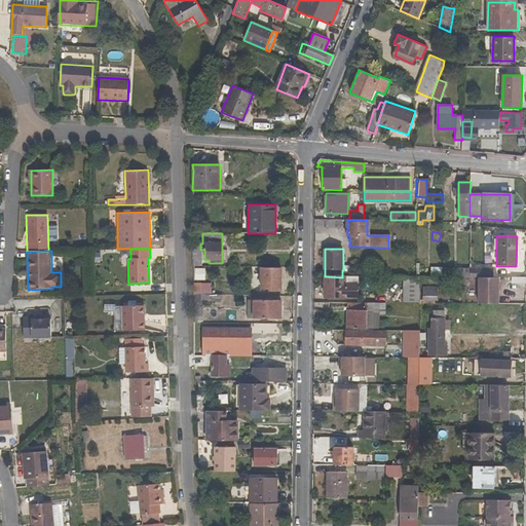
[(430,267),(430,271),(423,271),(423,277),(441,277),(443,277),(443,267),(430,267)]
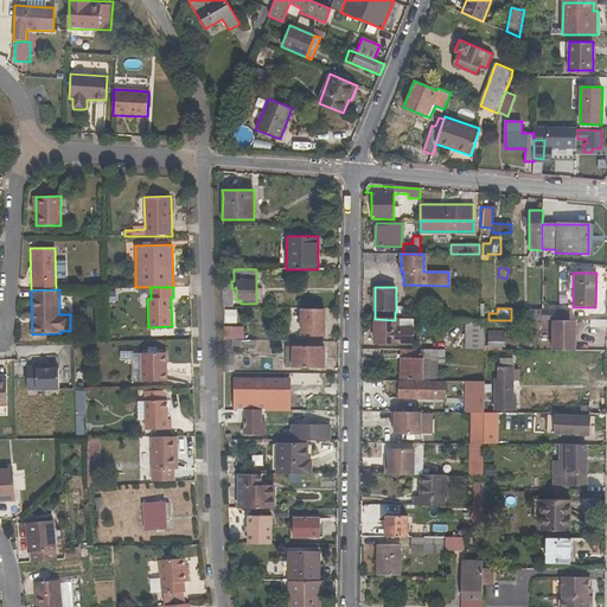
[(542,320),(542,310),(511,308),(511,320),(542,320)]
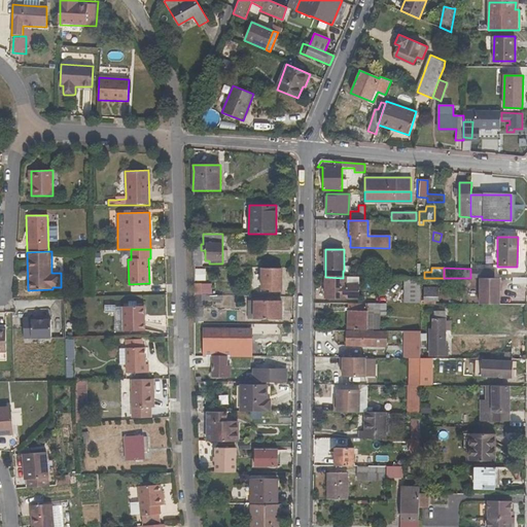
[(281,289),(282,269),(261,269),(261,289),(281,289)]
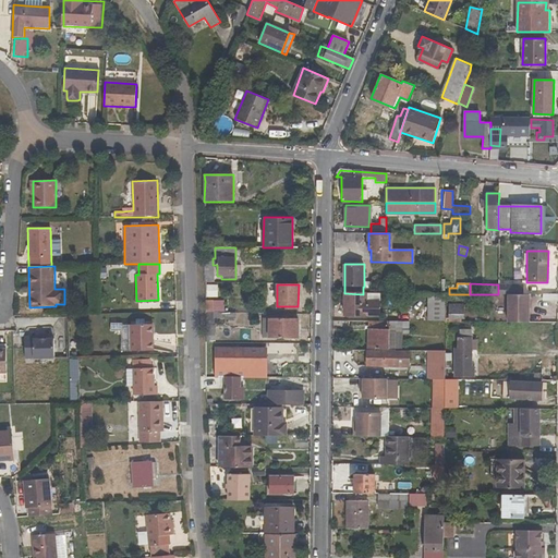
[(523,294),(523,284),(498,284),(498,294),(507,294),(523,294)]
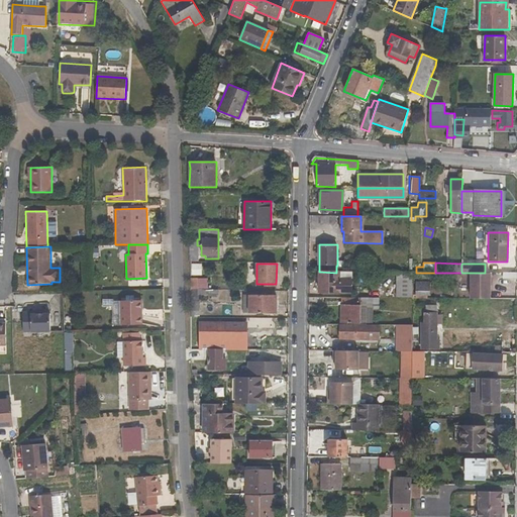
[(318,292),(338,292),(338,290),(350,291),(350,273),(339,273),(337,273),(336,273),(319,272),(319,280),(318,292)]
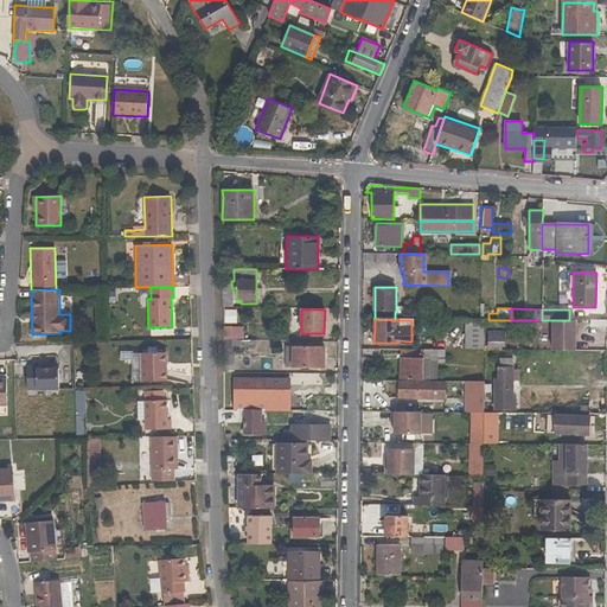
[(465,350),(484,350),(484,320),(466,320),(465,350)]
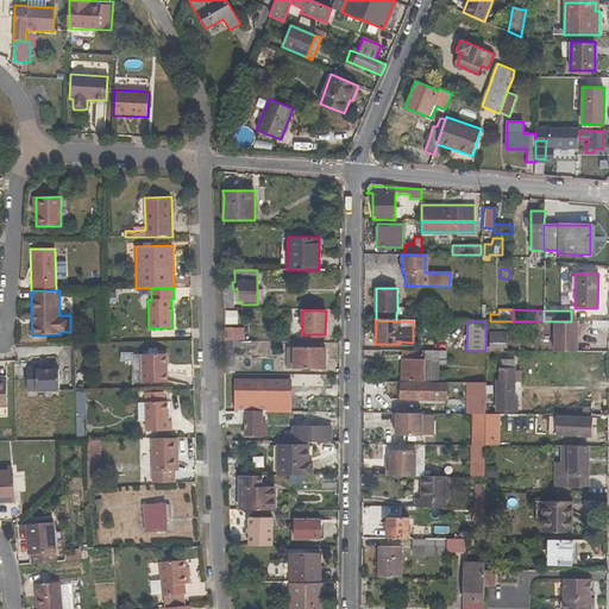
[(485,351),(503,351),(503,349),(504,349),(504,333),(490,333),(491,328),(510,328),(510,321),(490,321),(485,321),(485,351)]
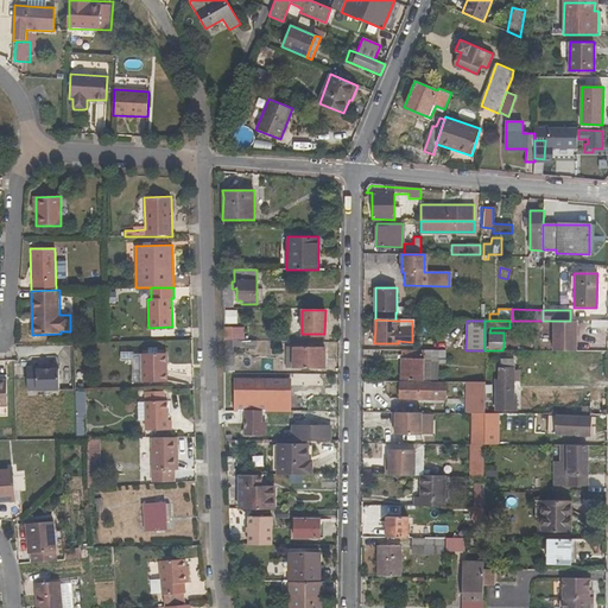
[(570,321),(552,321),(552,352),(575,352),(575,321),(570,321)]
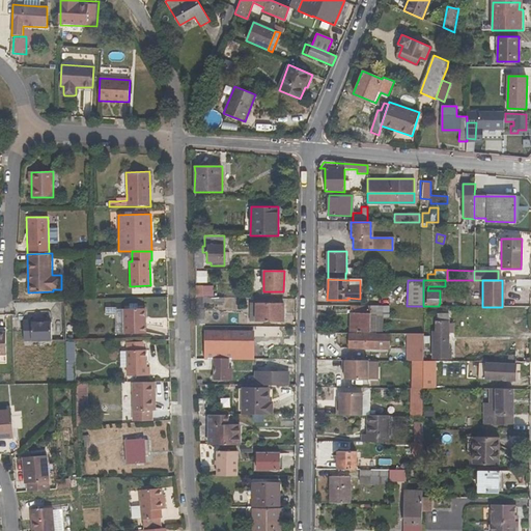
[(195,286),(195,297),(214,298),(214,286),(195,286)]
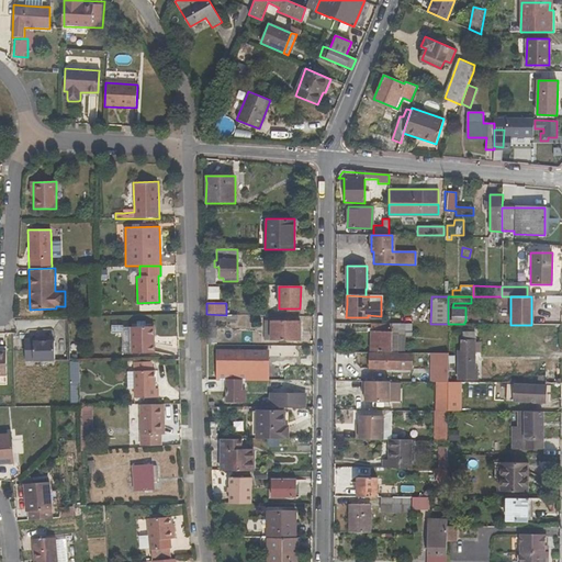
[(216,322),(236,322),(237,315),(226,315),(206,314),(206,346),(214,346),(220,346),(220,338),(217,338),(217,328),(215,328),(216,322)]
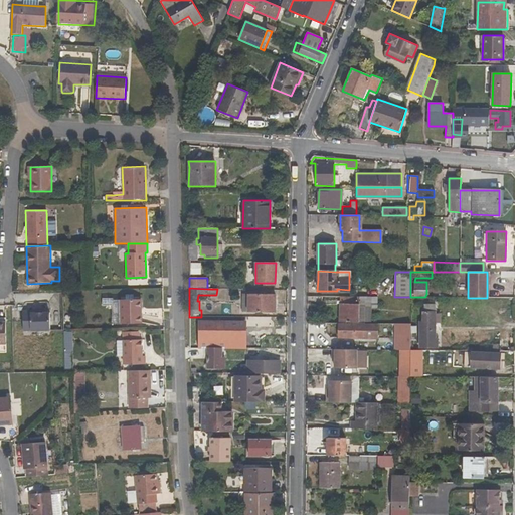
[(275,312),(276,294),(248,294),(248,311),(275,312)]
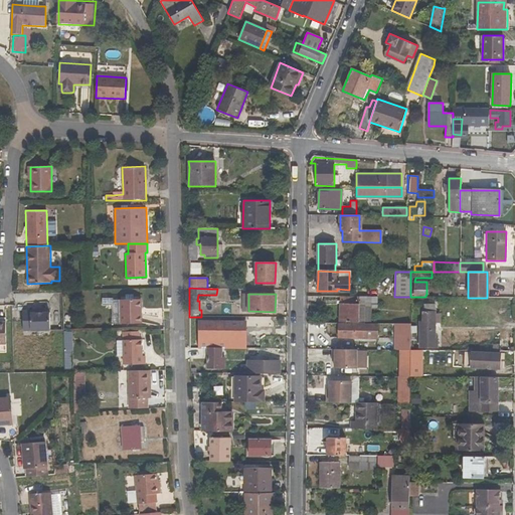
[(308,296),(308,306),(322,306),(322,297),(308,296)]
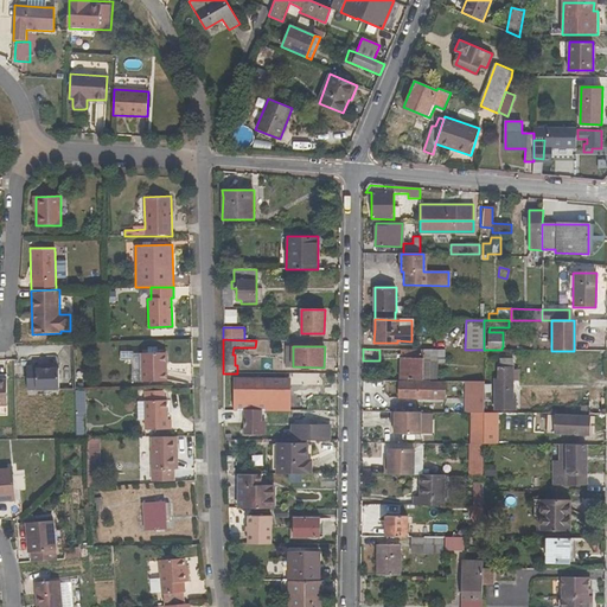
[(398,350),(398,378),(436,378),(436,364),(446,364),(446,350),(398,350)]
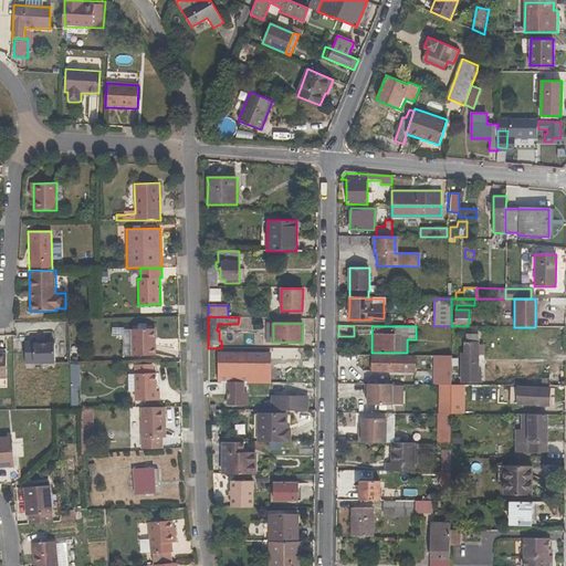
[(156,355),(156,328),(134,328),(134,355),(156,355)]
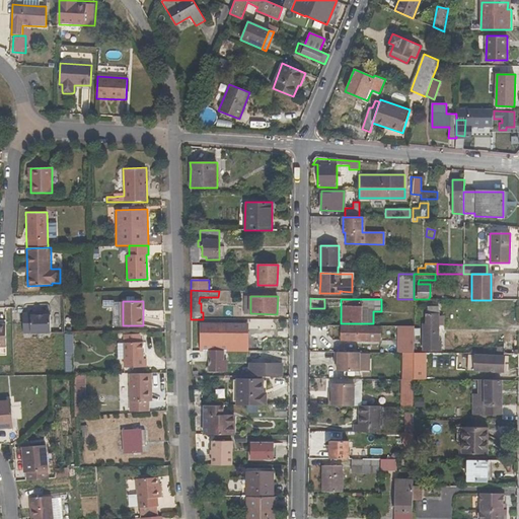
[(438,313),(438,306),(427,306),(427,313),(425,313),(425,323),(423,323),(422,351),(442,351),(442,342),(439,341),(439,313),(438,313)]
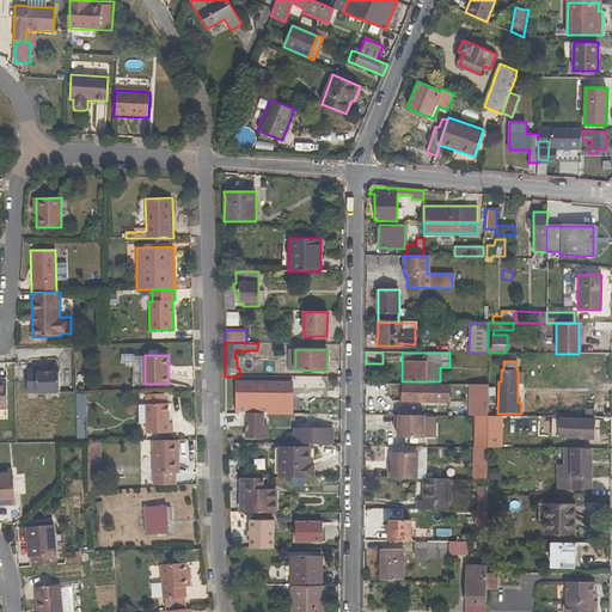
[(38,371),(29,371),(29,395),(61,393),(61,372),(48,373),(38,373),(38,371)]
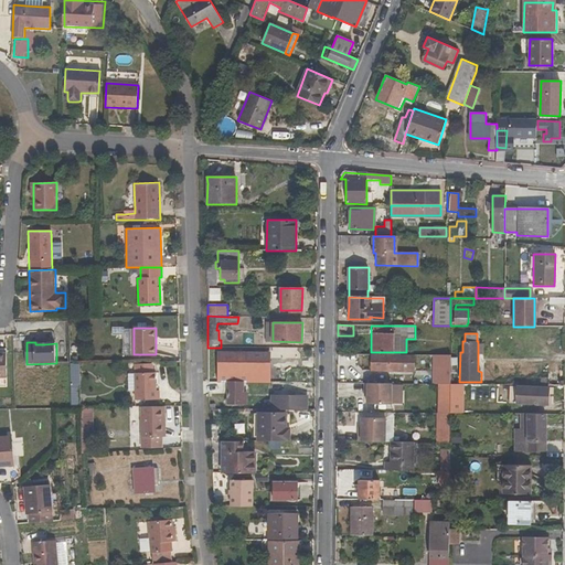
[(217,352),(217,373),(225,373),(225,382),(226,382),(243,382),(243,372),(247,372),(247,353),(217,352)]
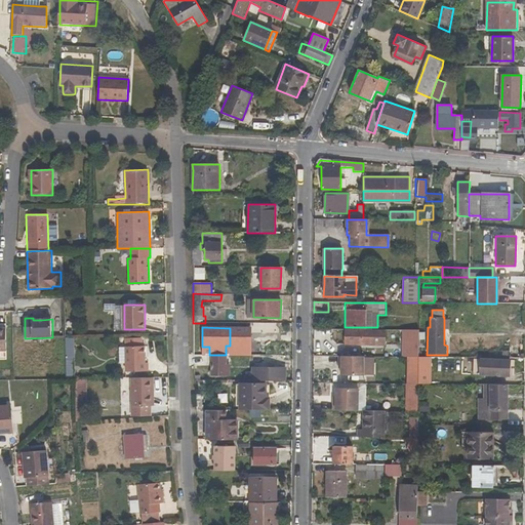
[(345,346),(385,346),(385,329),(345,328),(345,346)]
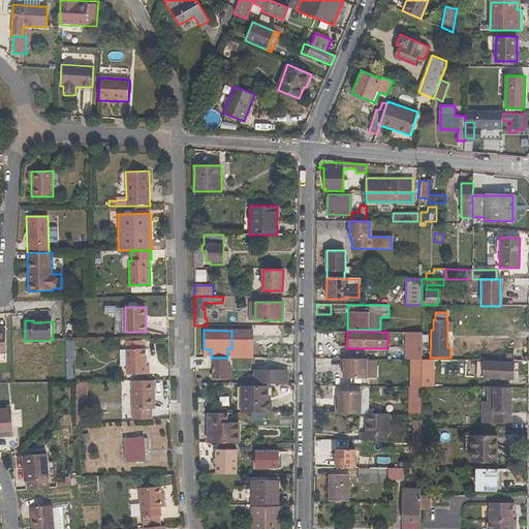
[(75,361),(76,341),(67,340),(66,361),(75,361)]
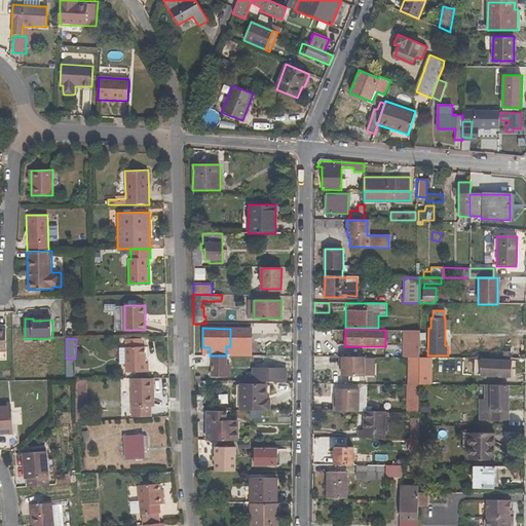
[(142,346),(142,338),(125,338),(126,372),(148,371),(148,364),(145,364),(145,346),(142,346)]
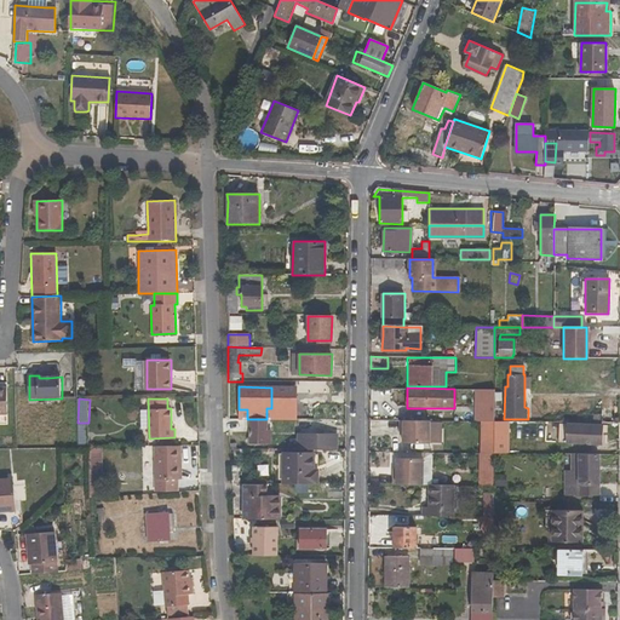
[(600,411),(590,411),(590,423),(601,423),(614,423),(614,406),(600,406),(600,411)]
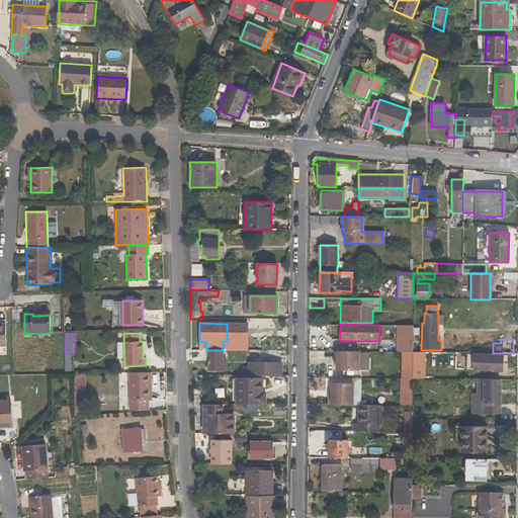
[(207,354),(207,367),(207,370),(227,371),(227,359),(224,359),(224,350),(223,350),(207,350),(207,354)]
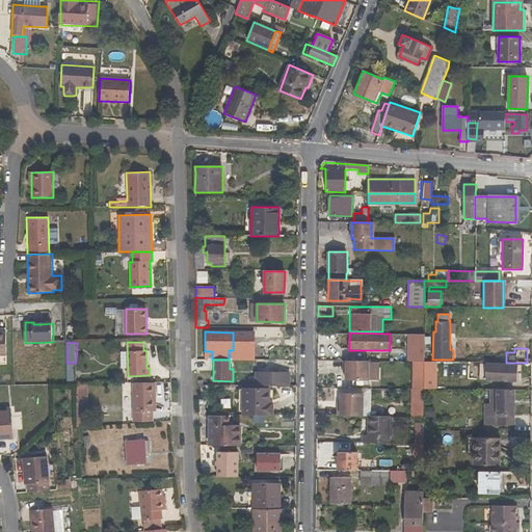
[(368,361),(343,361),(343,369),(345,369),(345,373),(345,380),(368,380),(368,361)]
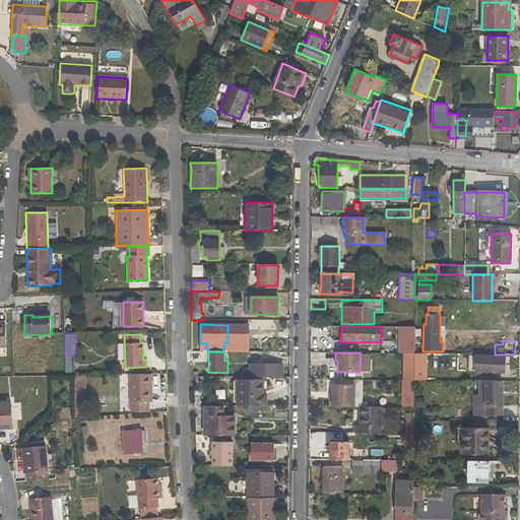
[(413,379),(423,380),(423,353),(414,353),(413,379)]
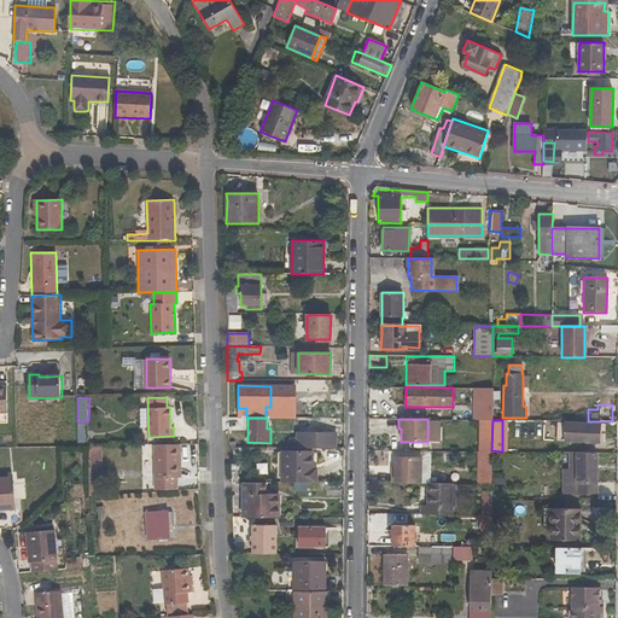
[(588,421),(565,421),(565,443),(577,443),(577,445),(586,445),(586,443),(599,443),(599,421),(588,421)]
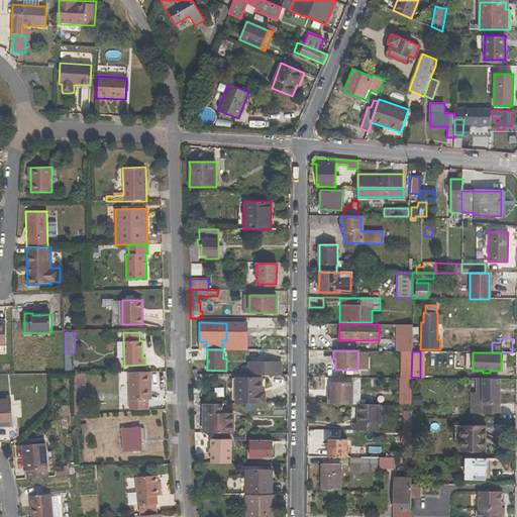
[(74,372),(74,363),(66,363),(66,372),(74,372)]
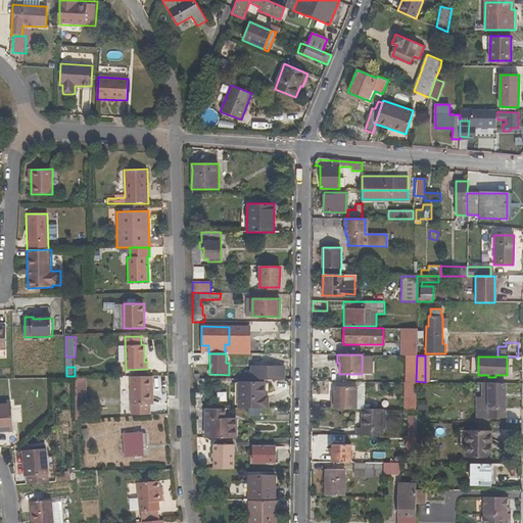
[(284,368),(251,368),(251,379),(284,379),(284,368)]
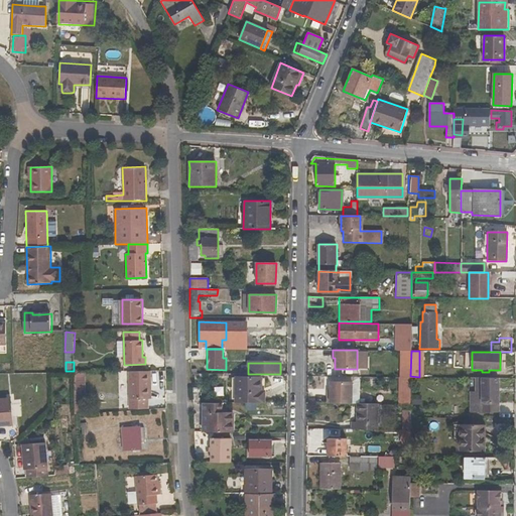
[(129,371),(128,371),(129,409),(148,409),(148,399),(147,385),(150,385),(150,371),(129,371)]
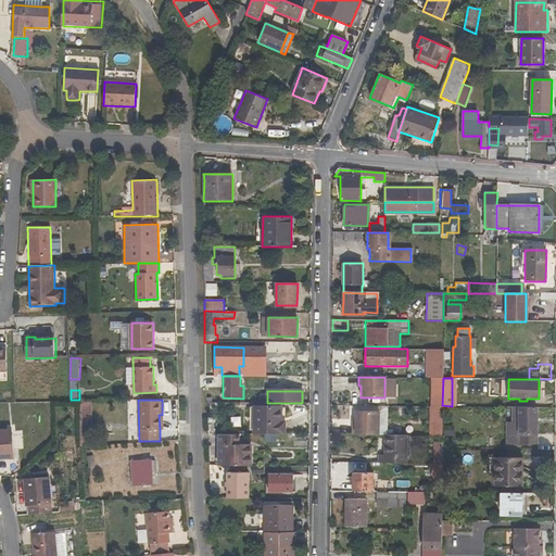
[(79,402),(80,430),(91,429),(90,401),(79,402)]
